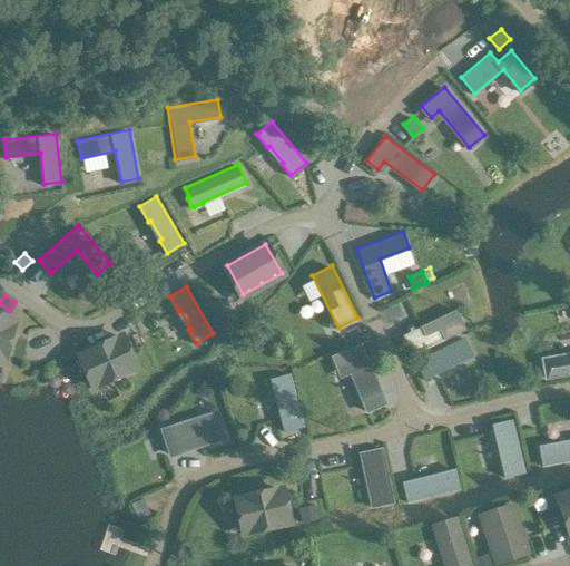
[(403,334),(412,353),(465,328),(455,309),(403,334)]
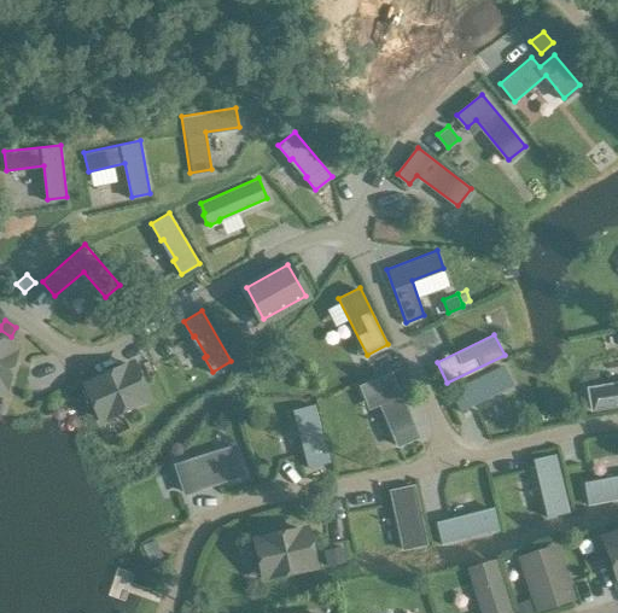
[(0,340),(0,390),(4,392),(15,345),(0,340)]
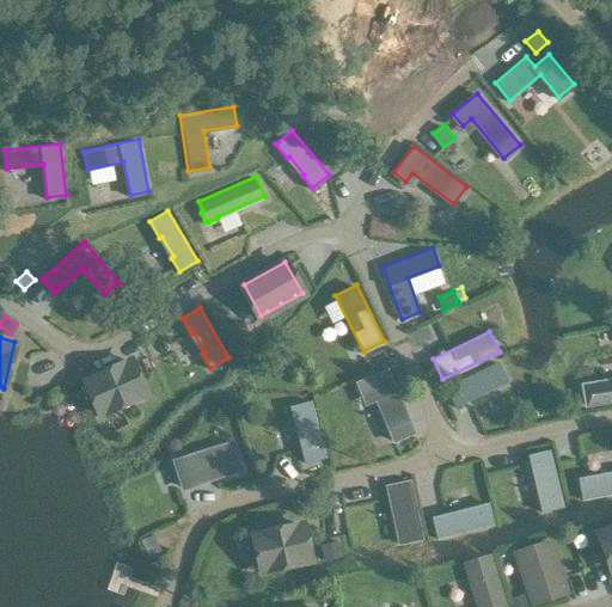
[(130,360),(86,380),(102,412),(145,393),(130,360)]
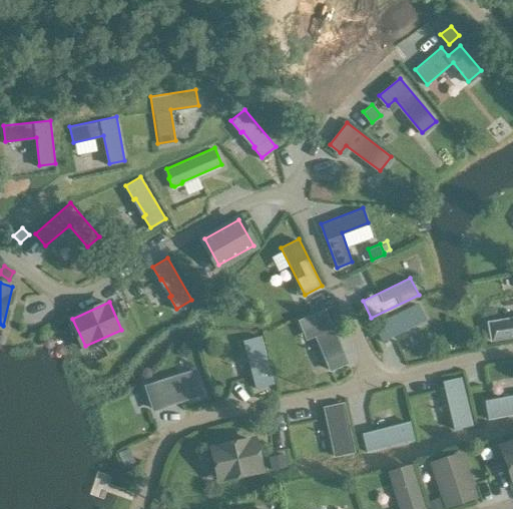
[(417,303),(374,324),(382,340),(396,334),(395,332),(413,323),(414,325),(425,319),(417,303)]
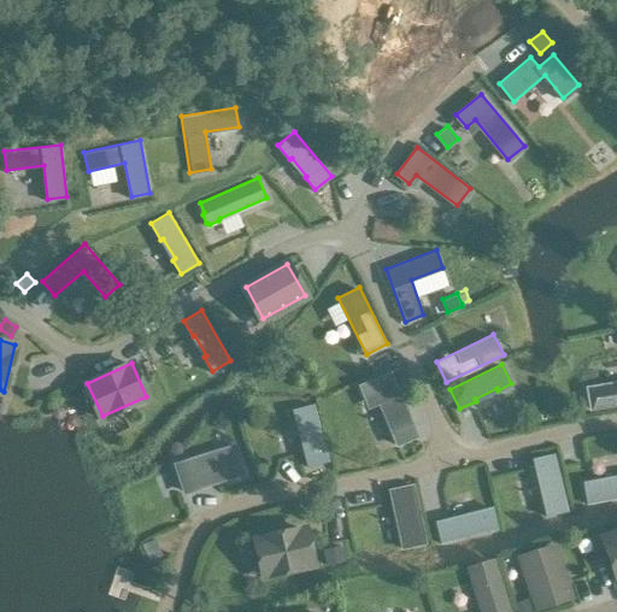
[(391,372),(360,384),(366,399),(377,395),(397,442),(416,434),(391,372)]
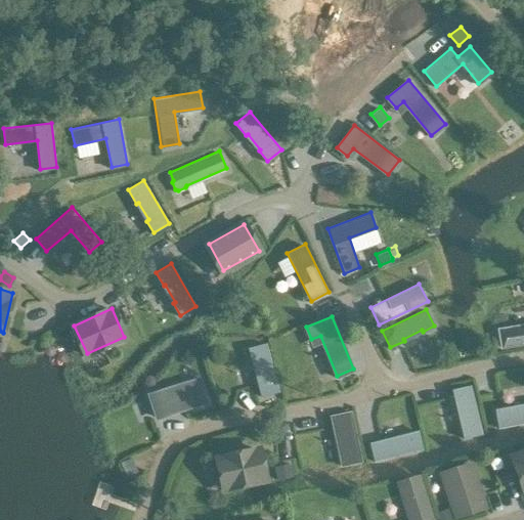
[(520,326),(499,329),(503,346),(523,342),(523,322),(521,323),(520,326)]
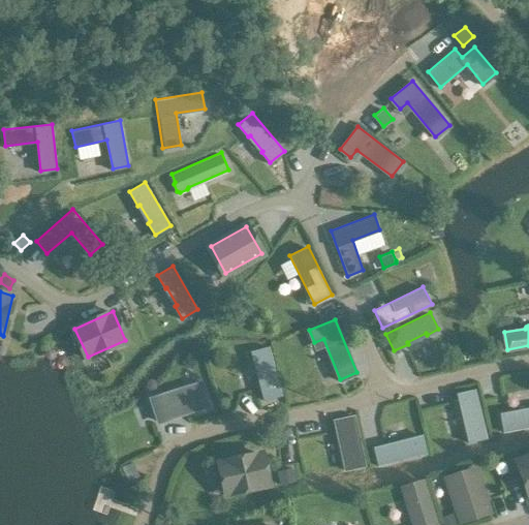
[(259,365),(265,384),(260,385),(263,399),(282,394),(270,346),(251,350),(255,366),(259,365)]
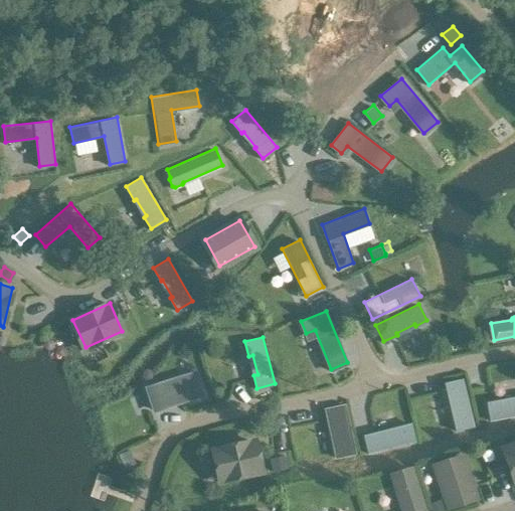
[(195,370),(149,385),(157,409),(203,394),(195,370)]
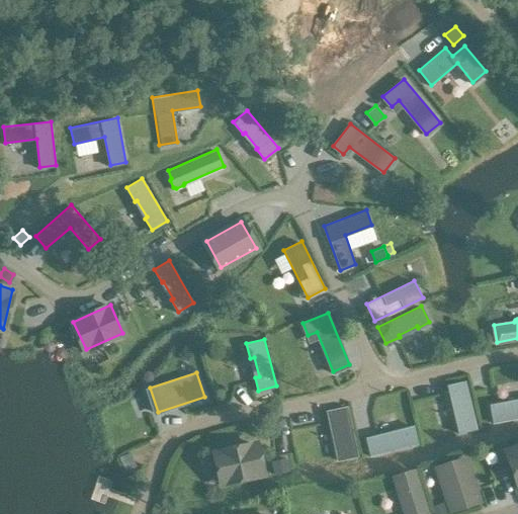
[(451,400),(453,399),(457,419),(455,419),(458,432),(477,427),(465,380),(447,384),(451,400)]
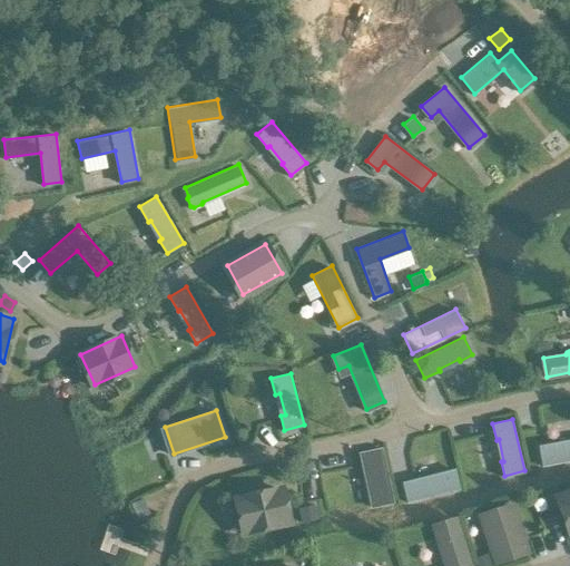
[(543,465),(569,459),(569,440),(554,445),(553,442),(539,445),(543,465)]
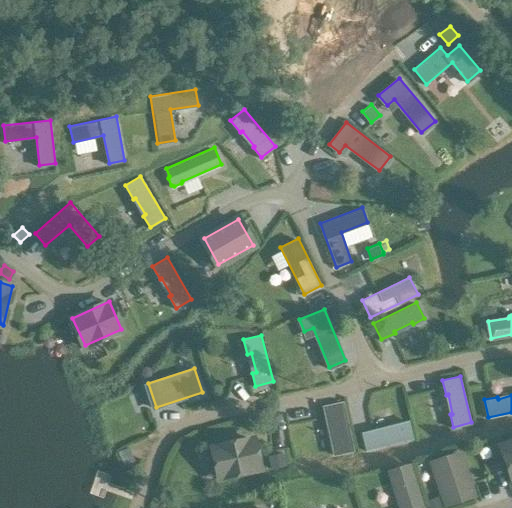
[(326,417),(328,416),(333,442),(332,443),(334,453),(352,449),(342,402),(324,406),(326,417)]
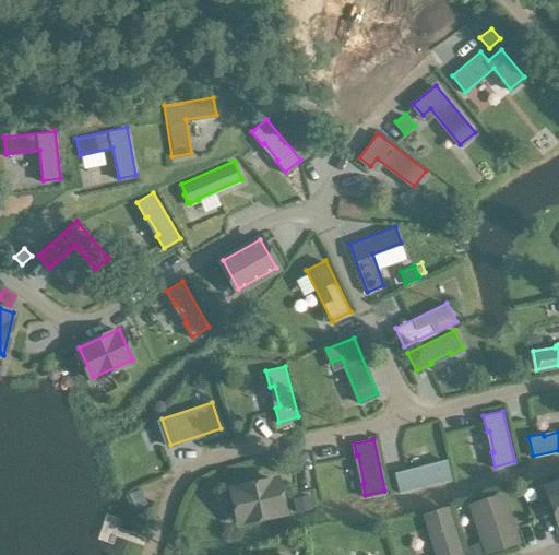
[(395,472),(400,491),(451,477),(445,459),(429,463),(430,465),(409,471),(408,469),(395,472)]
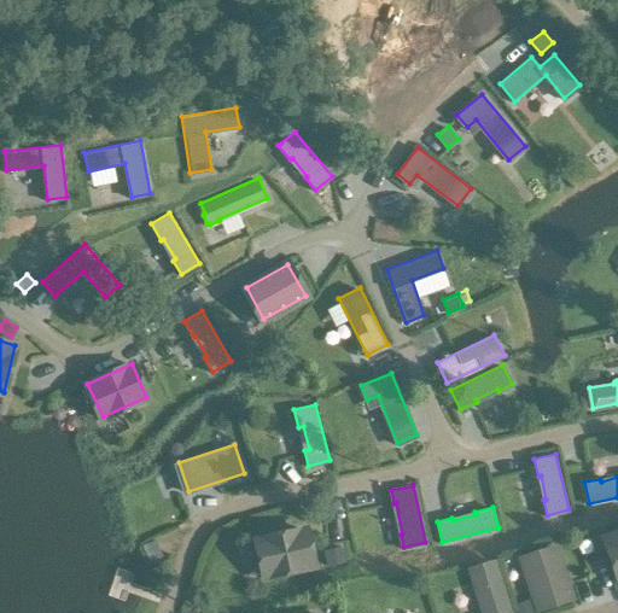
[(304,529),(257,539),(266,574),(313,564),(304,529)]
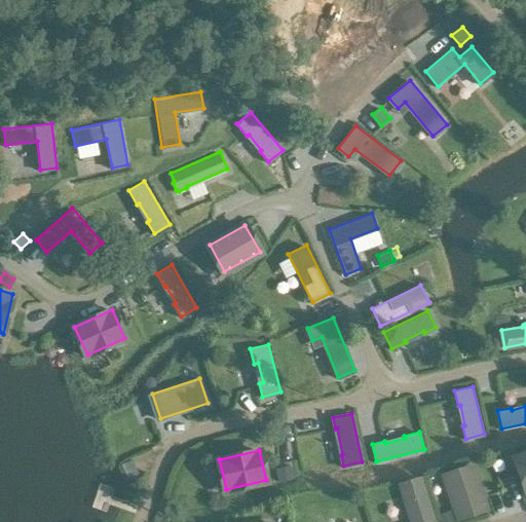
[(525,453),(516,457),(525,488),(525,453)]
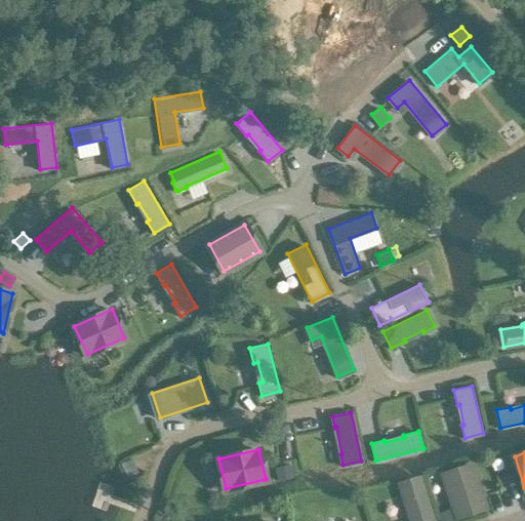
[(127,475),(137,471),(132,457),(121,462),(127,475)]
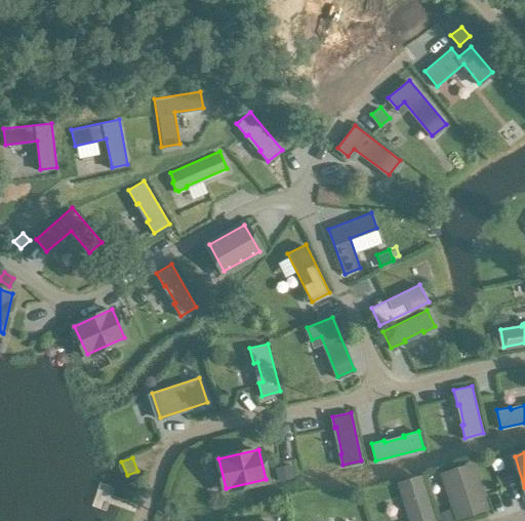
[(291,464),(274,467),(276,479),(293,475),(291,464)]
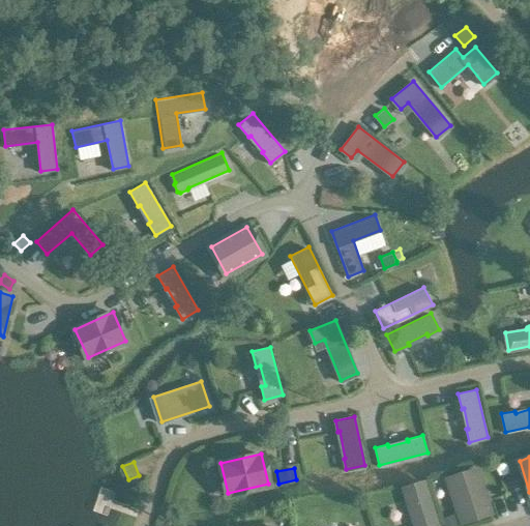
[(451,475),(448,480),(461,521),(489,512),(476,471),(467,474),(462,472),(451,475)]
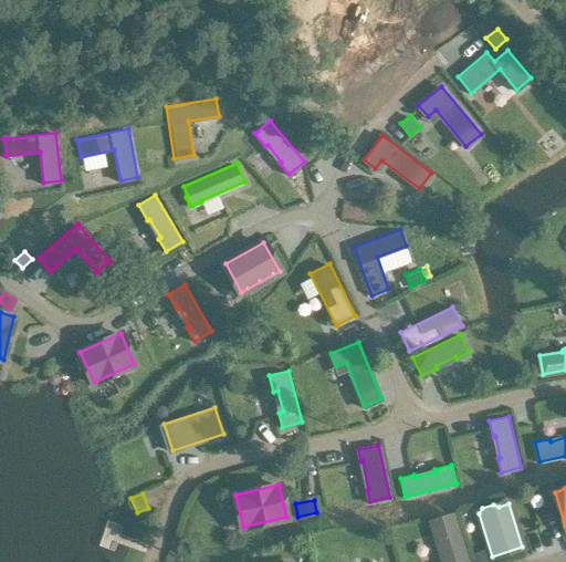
[(464,561),(450,517),(432,522),(439,542),(438,545),(441,554),(443,555),(446,561),(464,561)]
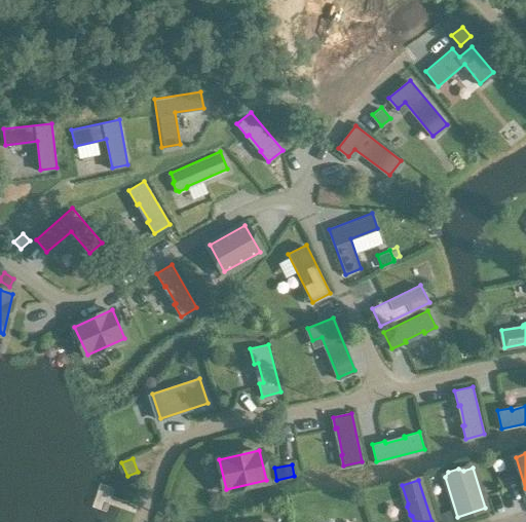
[(451,509),(439,513),(441,521),(452,521),(455,521),(451,509)]
